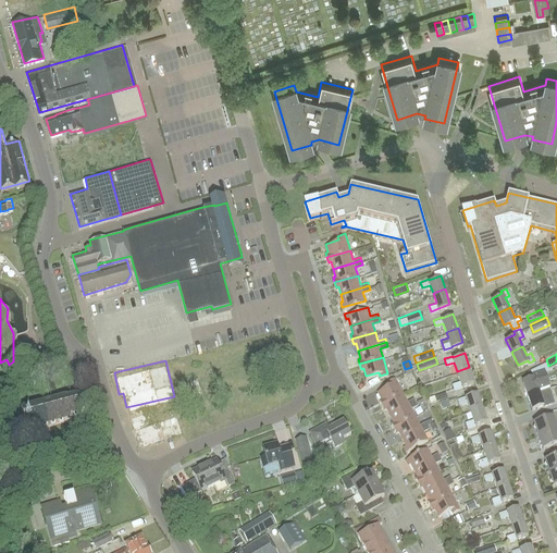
[(469,367),(457,371),(460,380),(453,382),(455,389),(462,385),(462,384),(473,381),(469,367)]
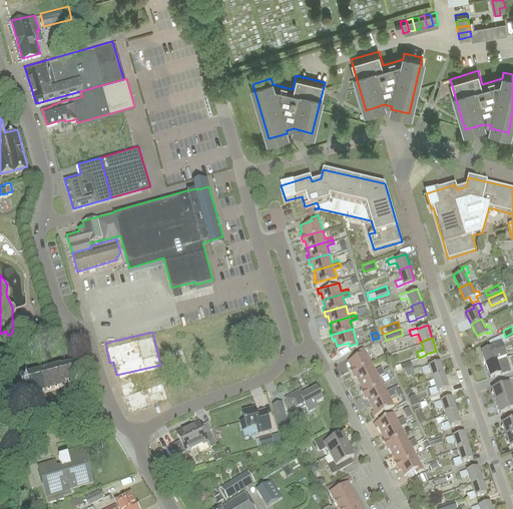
[(492,345),(481,349),(486,362),(496,358),(504,355),(507,355),(502,341),(499,342),(492,345)]
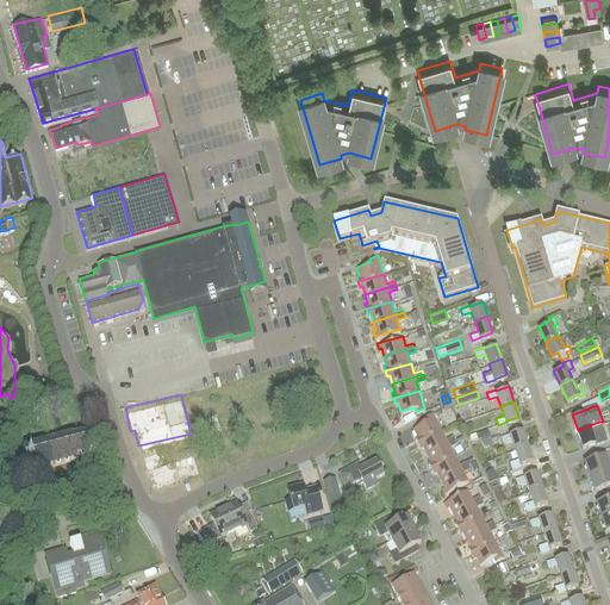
[(415,436),(417,441),(441,428),(433,411),(424,416),(427,419),(414,426),(417,434),(415,436)]
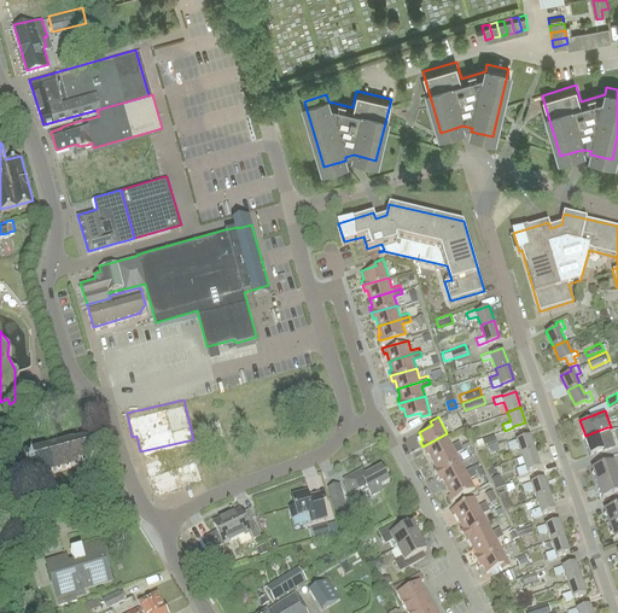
[(598,431),(586,436),(590,451),(604,447),(604,448),(613,444),(607,427),(598,431)]
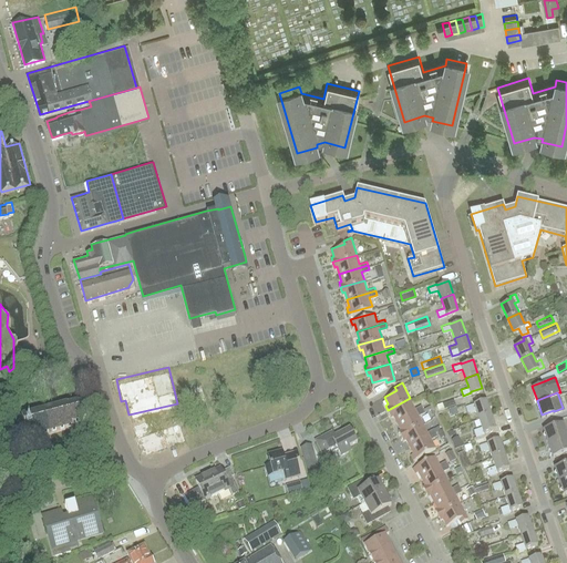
[(436,402),(439,408),(455,402),(453,396),(436,402)]
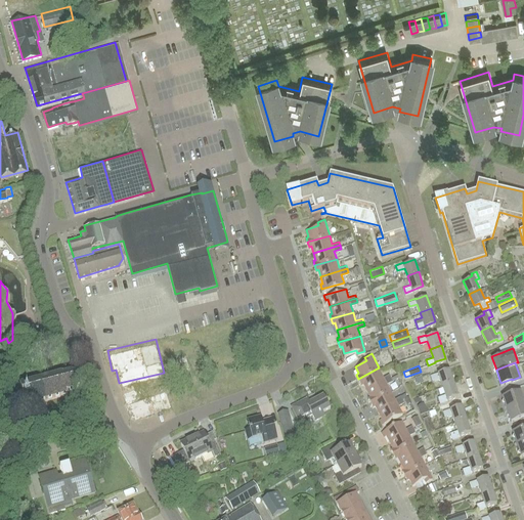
[(26,403),(26,404),(27,403),(27,402),(47,397),(68,391),(68,389),(74,388),(75,389),(76,388),(75,387),(80,382),(82,383),(82,382),(86,380),(86,378),(80,380),(79,374),(79,373),(79,372),(80,367),(78,366),(77,372),(71,371),(71,370),(69,370),(69,371),(62,373),(62,371),(22,382),(20,381),(19,381),(19,382),(26,403)]
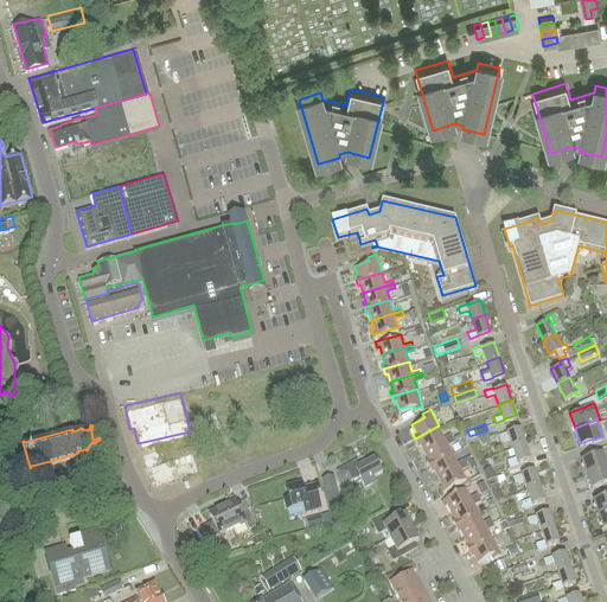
[(443,435),(439,426),(415,439),(419,443),(421,442),(425,449),(453,435),(451,430),(443,435)]
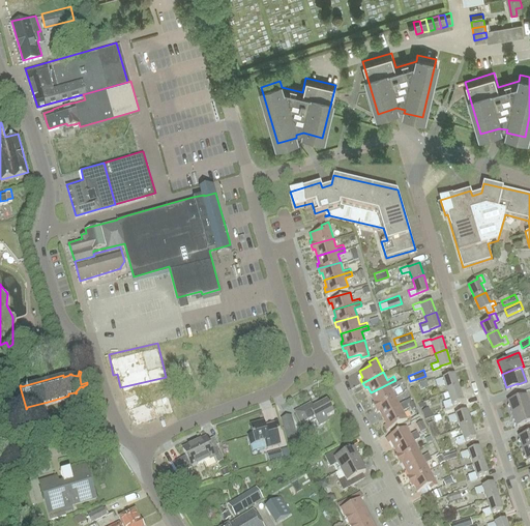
[(444,381),(447,389),(459,385),(454,373),(443,376),(443,375),(435,378),(437,383),(444,381)]
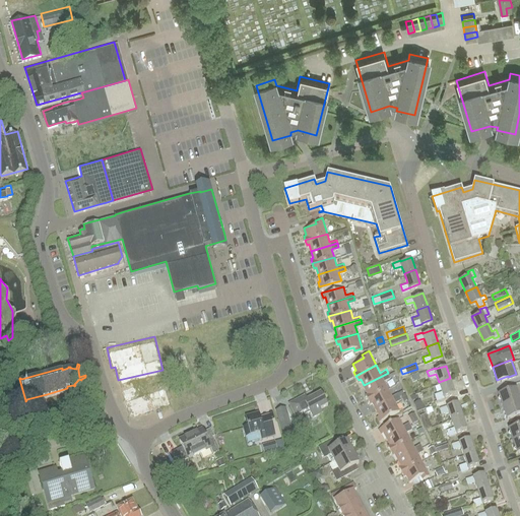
[(390,376),(388,373),(364,385),(368,392),(365,393),(368,397),(388,387),(384,379),(390,376)]
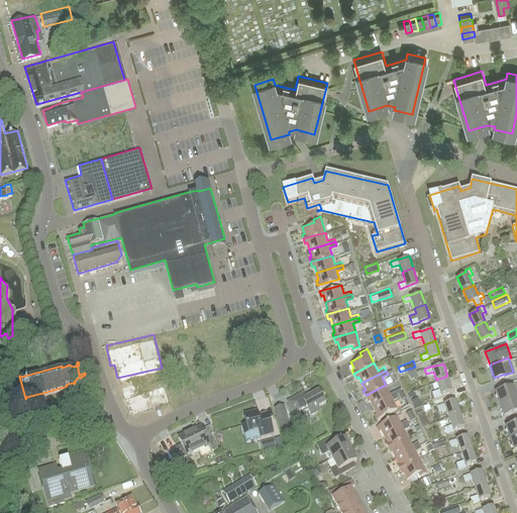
[(447,376),(436,380),(439,388),(432,391),(434,396),(441,394),(441,393),(451,389),(447,376)]
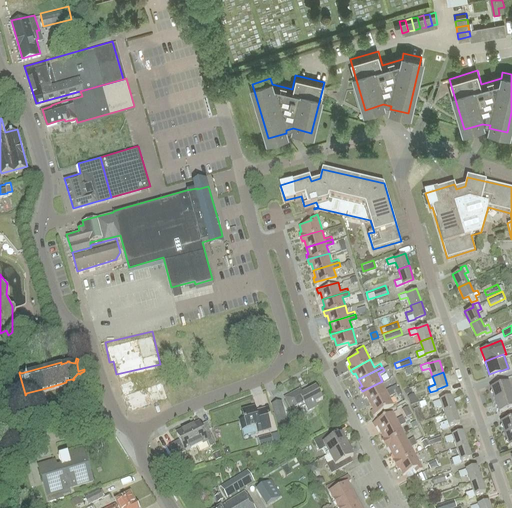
[(126,408),(147,401),(138,374),(127,378),(125,374),(119,376),(121,380),(117,381),(126,408)]
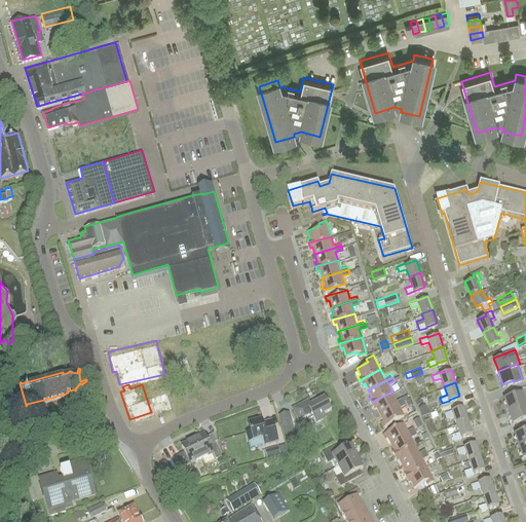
[(504,397),(509,409),(525,403),(522,390),(504,397)]
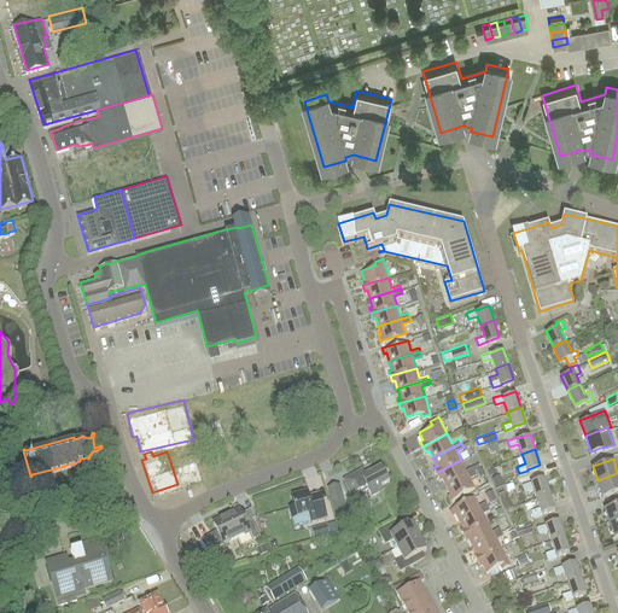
[(465,468),(461,460),(437,472),(439,477),(442,476),(445,484),(474,468),(472,465),(465,468)]
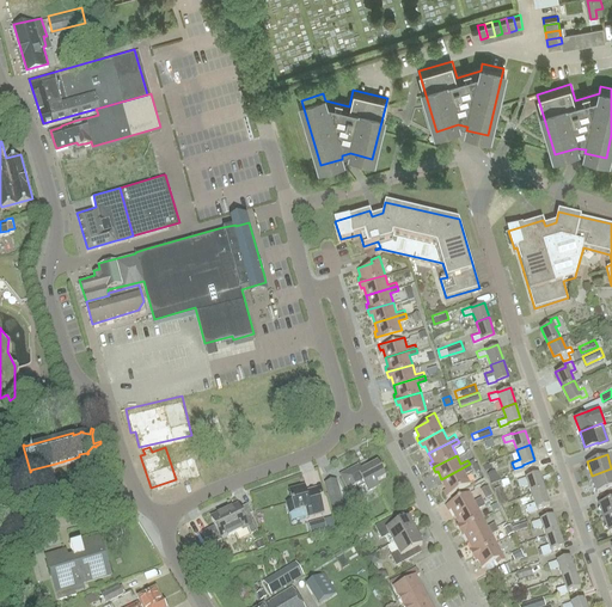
[(359,461),(346,467),(340,471),(348,488),(362,479),(367,488),(379,482),(377,477),(385,472),(378,458),(361,466),(359,461)]
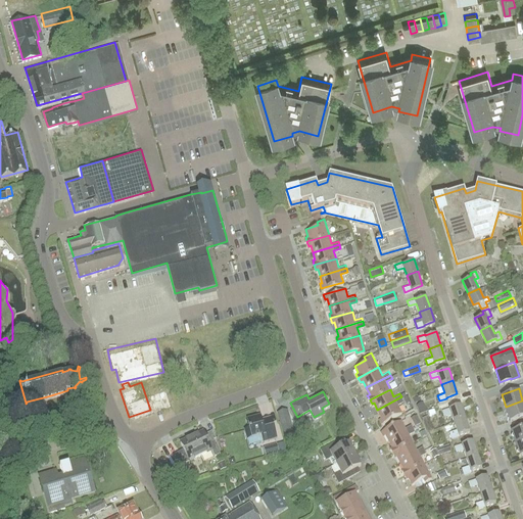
[(401,396),(377,410),(381,416),(379,417),(381,422),(401,411),(397,403),(403,399),(401,396)]
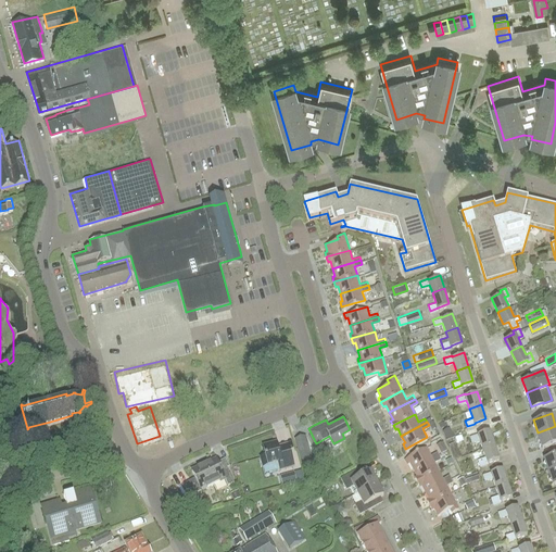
[(450,425),(443,428),(446,435),(453,433),(450,425)]
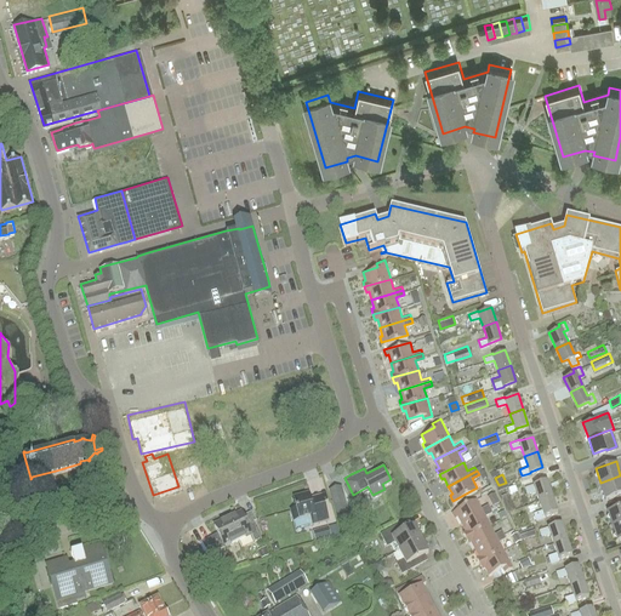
[(620,475),(600,483),(605,497),(620,491),(620,475)]
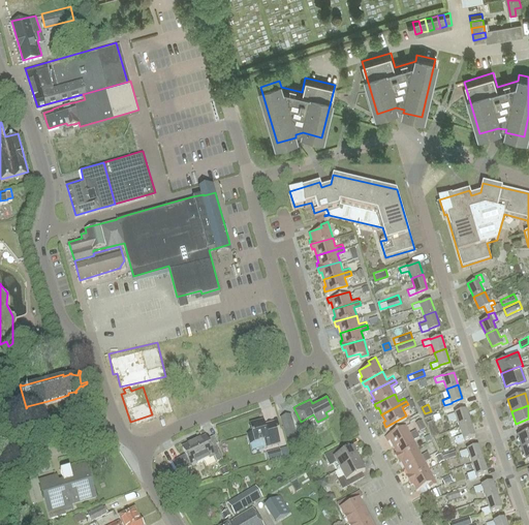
[(456,417),(459,425),(470,421),(466,408),(455,411),(455,410),(446,413),(448,420),(456,417)]
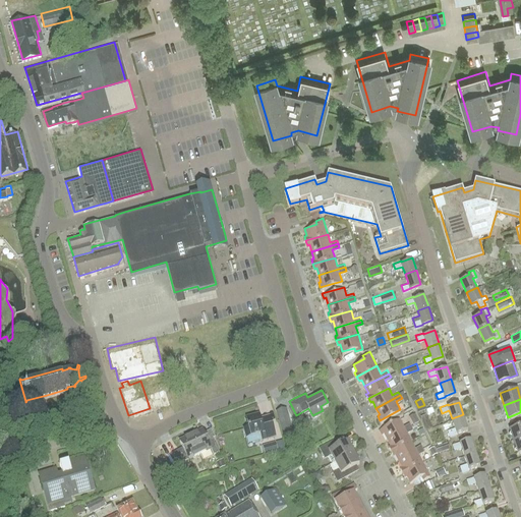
[(263,438),(273,435),(269,420),(263,422),(259,411),(245,415),(248,423),(243,424),(246,435),(261,431),(263,438)]
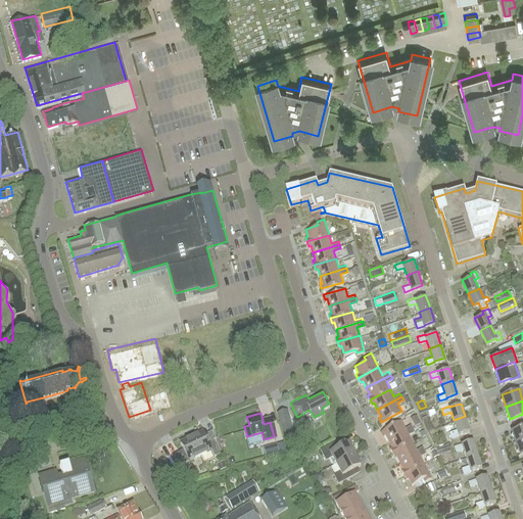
[(418,414),(412,417),(416,424),(422,421),(419,416),(418,414)]
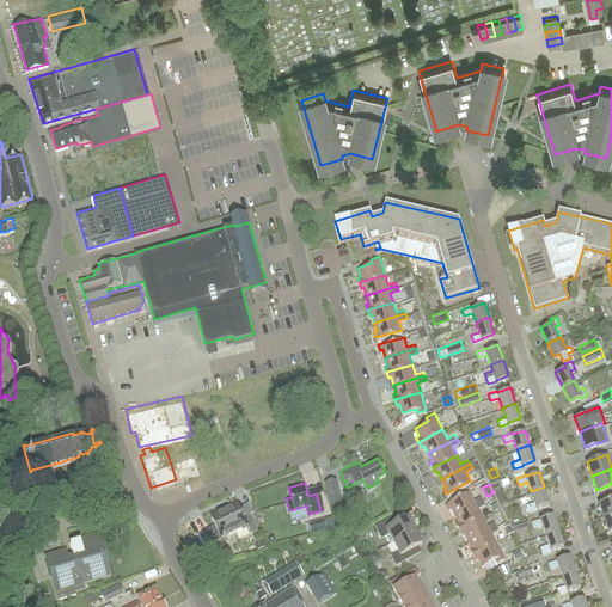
[(502,485),(495,489),(501,502),(508,498),(502,485)]
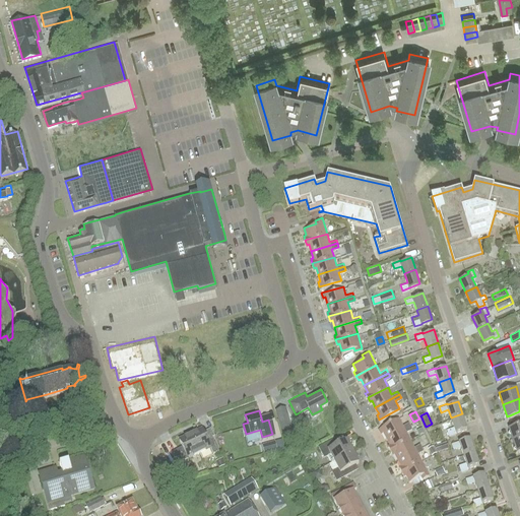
[(462,413),(451,417),(454,426),(447,429),(449,434),(456,432),(456,431),(466,427),(462,413)]
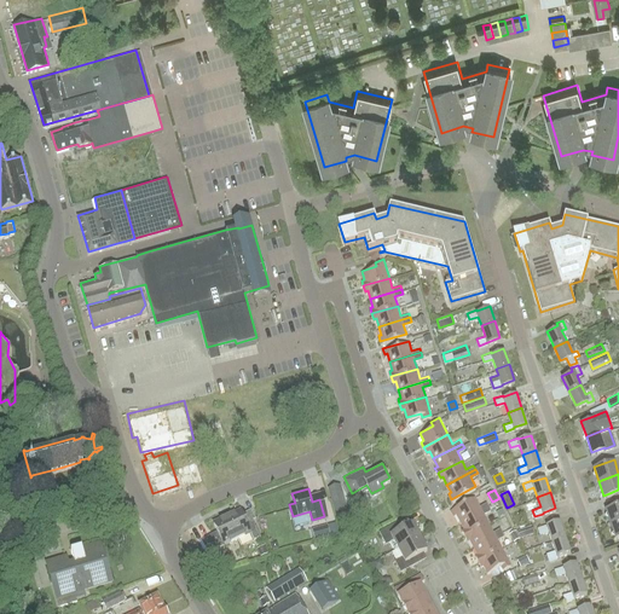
[(456,511),(460,520),(489,504),(486,500),(479,504),(474,494),(450,508),(453,513),(456,511)]
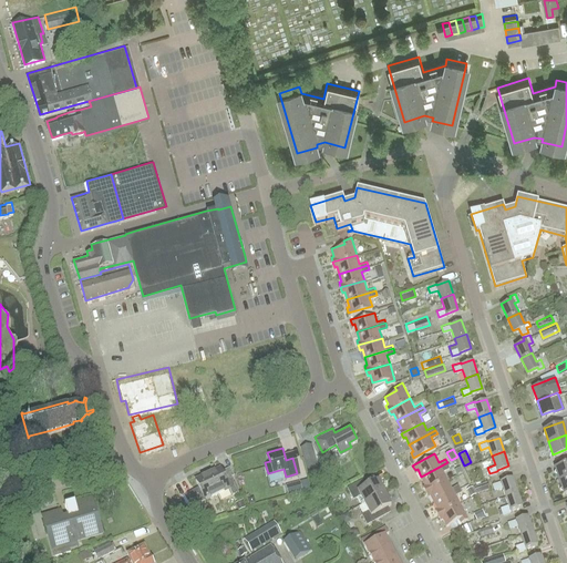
[(319,469),(317,459),(305,462),(307,472),(319,469)]
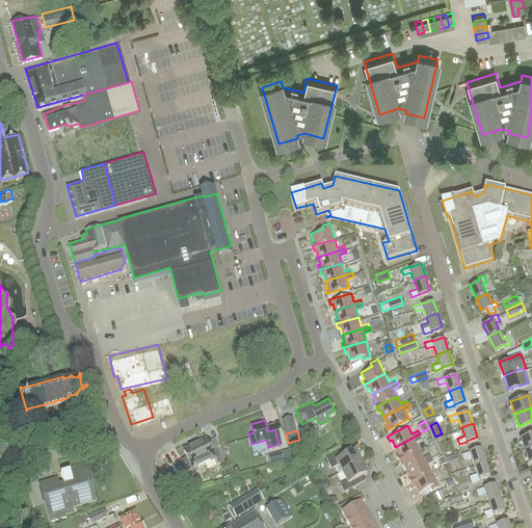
[(531,432),(521,437),(525,449),(531,446),(531,432)]
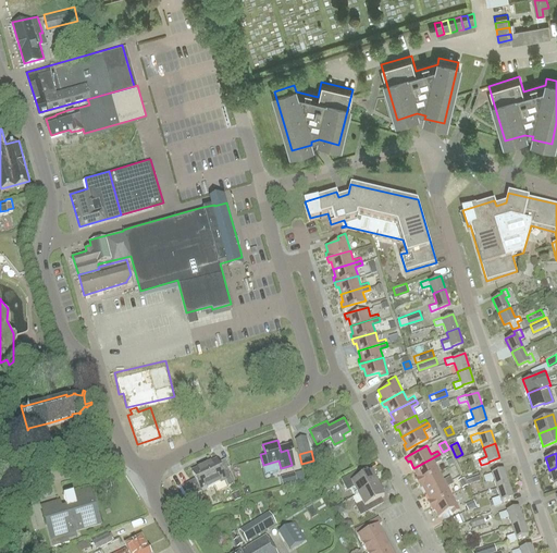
[(442,457),(440,454),(413,468),(418,475),(415,476),(418,480),(440,469),(435,461),(442,457)]
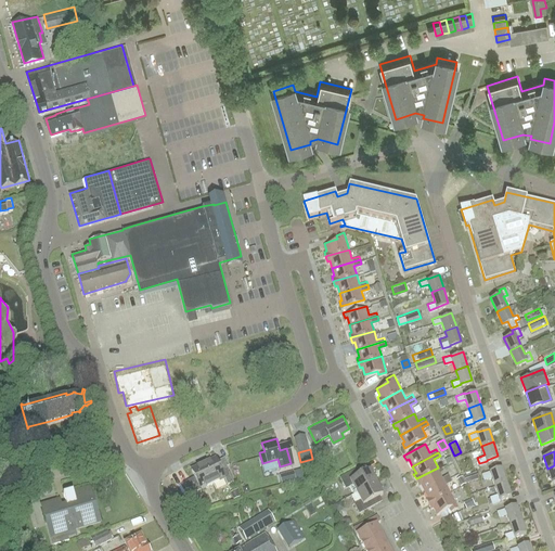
[(204,461),(213,481),(224,475),(228,482),(233,478),(228,466),(222,469),(216,456),(204,461)]
